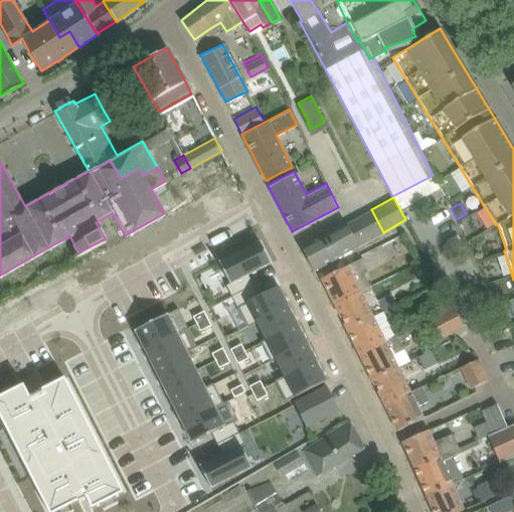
[(371,209),(346,223),(357,245),(383,232),(371,209)]
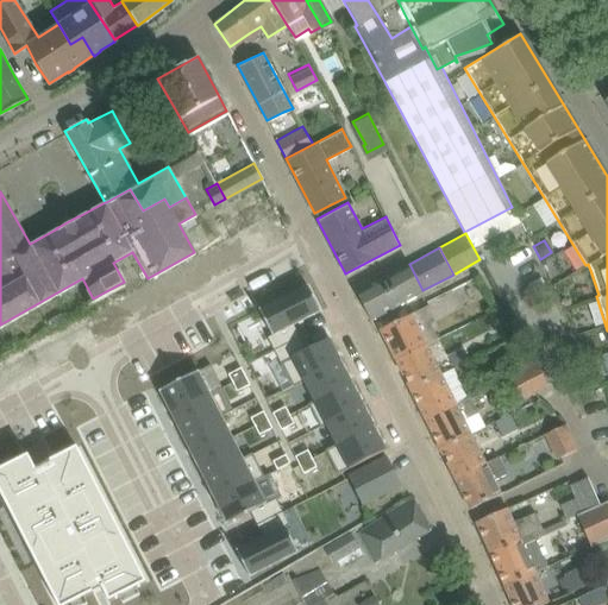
[(422,290),(409,264),(408,262),(355,290),(370,319),(422,290)]
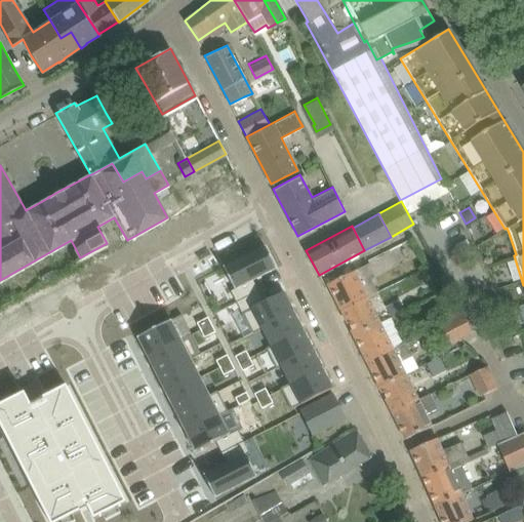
[(262,242),(220,264),(231,285),(228,286),(233,297),(255,286),(249,275),(273,263),(262,242)]
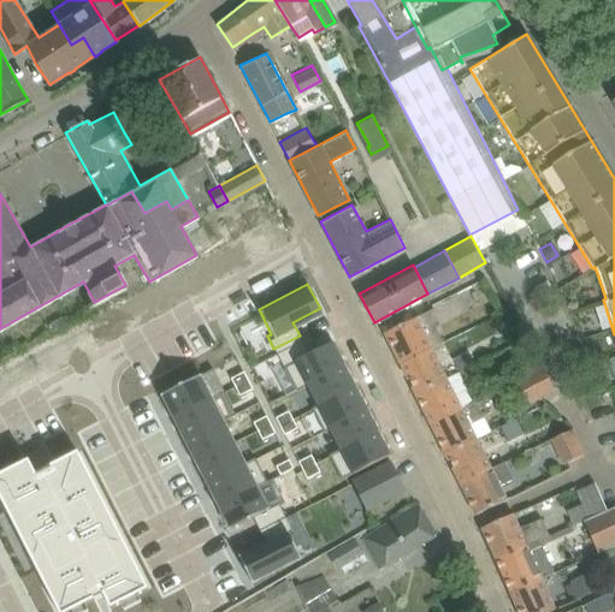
[(384,331),(400,362),(429,348),(442,342),(433,325),(421,332),(413,316),(384,331)]
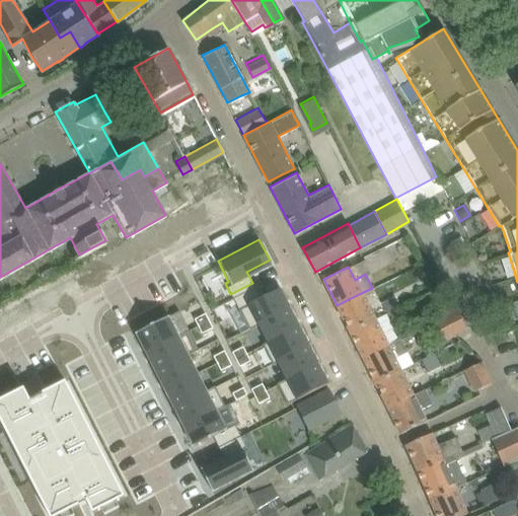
[(252,283),(230,294),(236,305),(244,300),(254,319),(287,302),(277,283),(257,293),(252,283)]
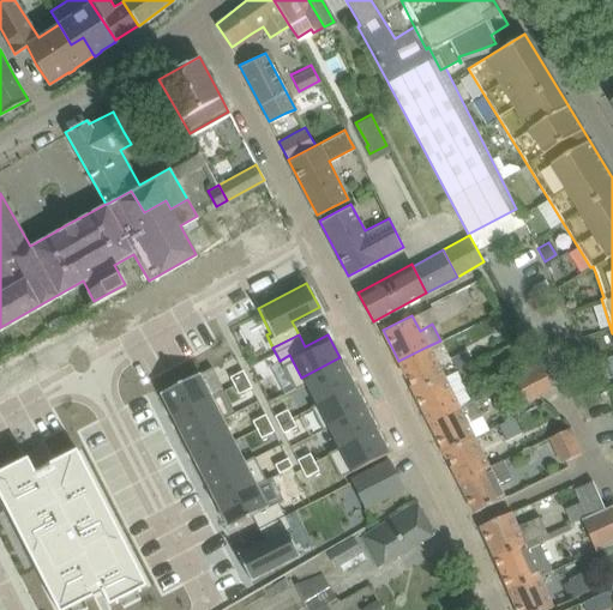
[(398,361),(413,391),(442,376),(457,369),(472,362),(466,349),(450,356),(451,358),(437,366),(427,346),(398,361)]
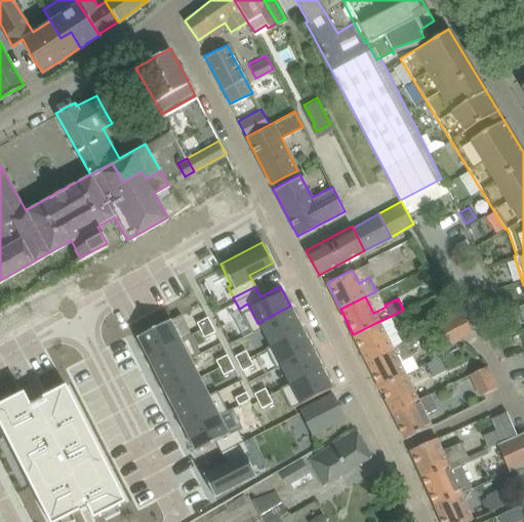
[(290,306),(257,323),(268,343),(301,325),(300,325),(295,315),(296,315),(291,306),(290,306)]
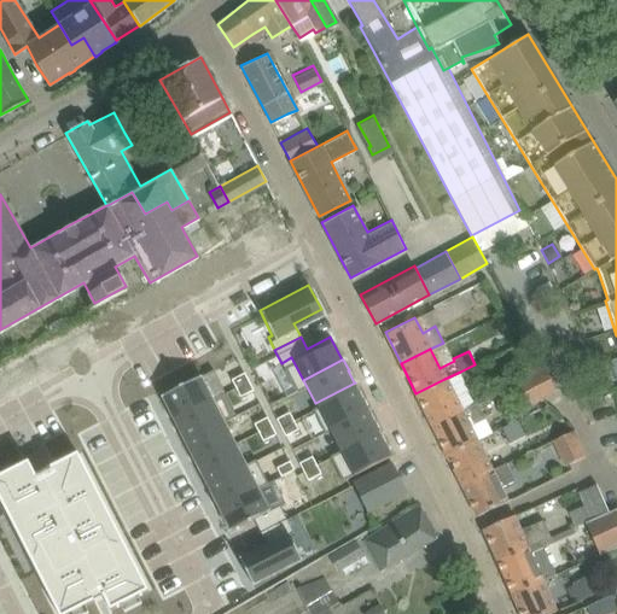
[(522,378),(535,372),(530,361),(517,367),(522,378)]
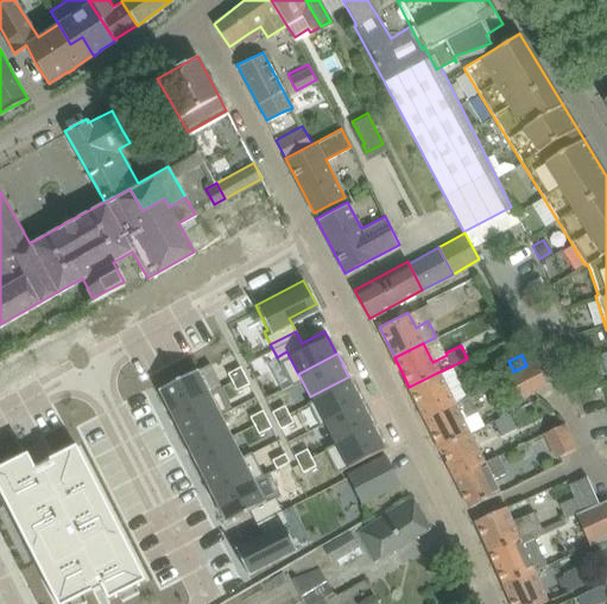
[(505,376),(516,398),(545,382),(535,361),(526,366),(513,372),(505,376)]
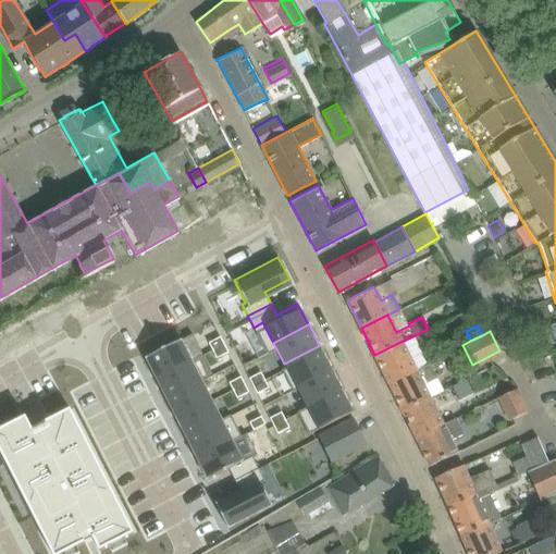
[(219,335),(207,341),(211,349),(222,343),(219,335)]
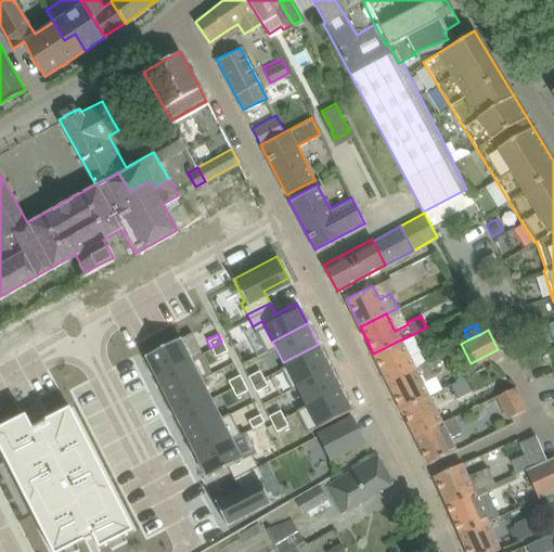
[(426,360),(413,334),(399,341),(373,354),(387,381),(412,367),(426,360)]
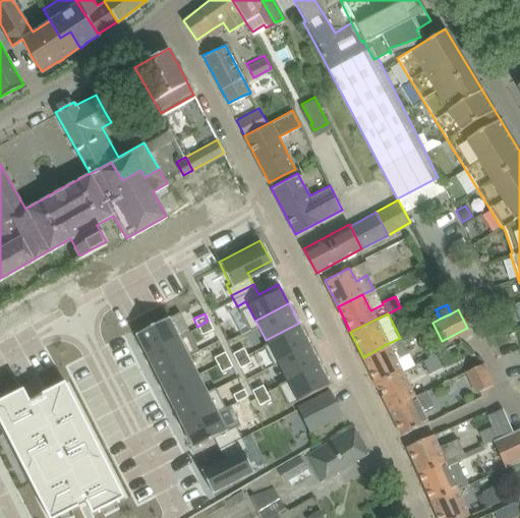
[(168,317),(135,334),(146,353),(178,336),(168,317)]
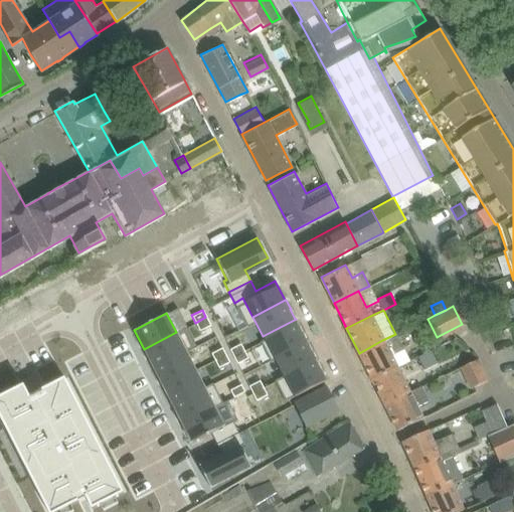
[(205,317),(195,323),(198,330),(209,324),(205,317)]
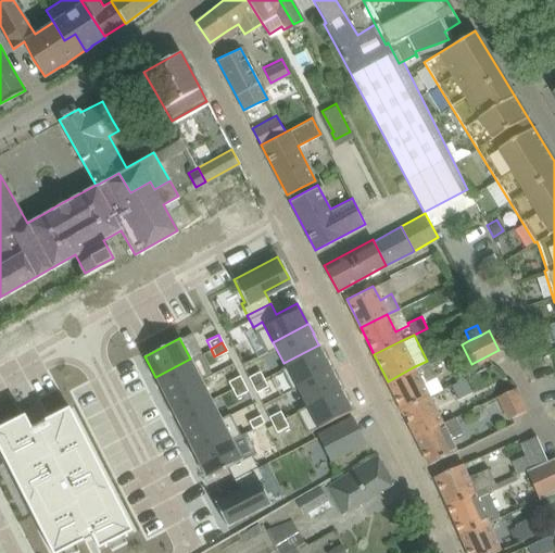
[(319,344),(284,363),(294,385),(330,366),(330,365),(329,365),(324,355),(325,354),(319,344)]
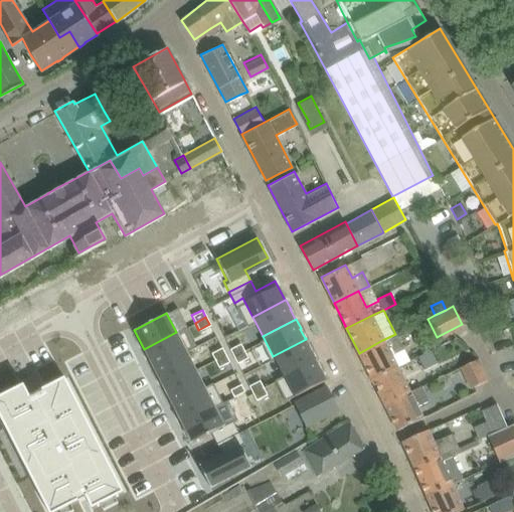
[(176,332),(144,349),(153,367),(185,351),(176,332)]
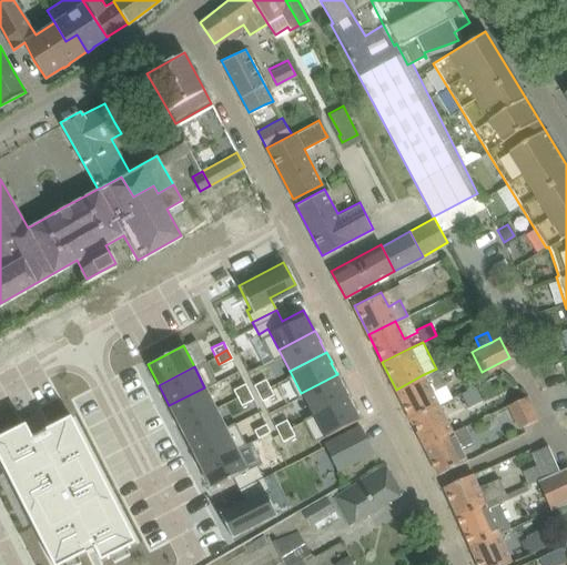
[(396,390),(409,417),(436,404),(429,391),(444,383),(436,369),(422,375),(396,390)]
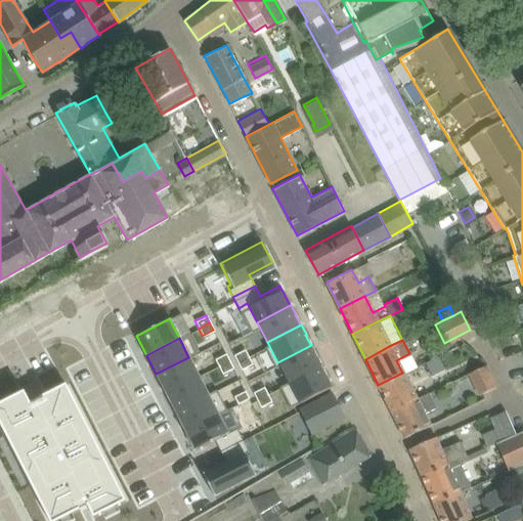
[(311,345),(277,362),(288,382),(321,364),(321,363),(320,364),(315,354),(316,353),(311,345)]
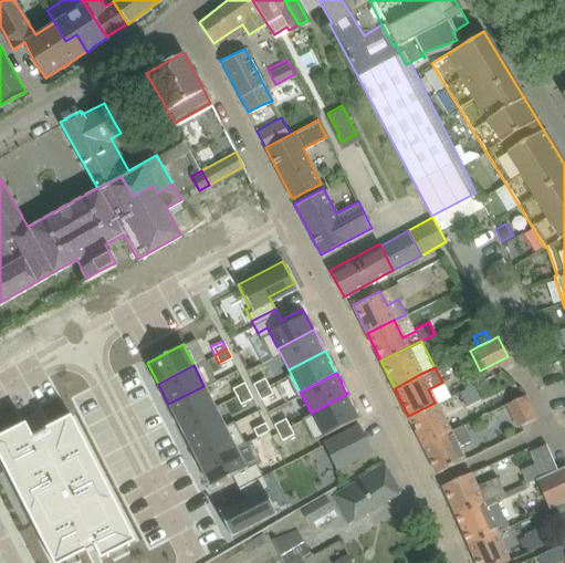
[(263,374),(251,381),(255,388),(267,382),(263,374)]
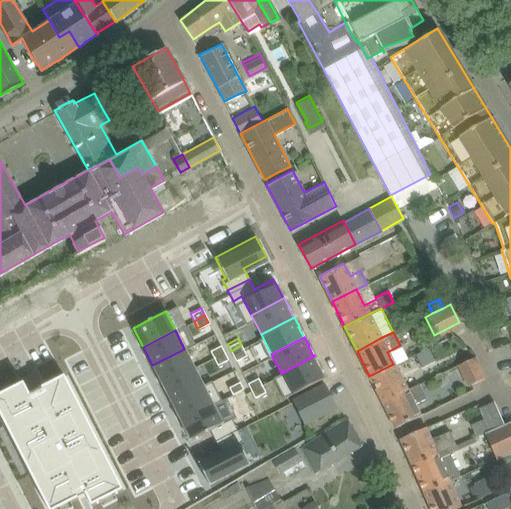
[(220,344),(209,350),(213,357),(223,351),(220,344)]
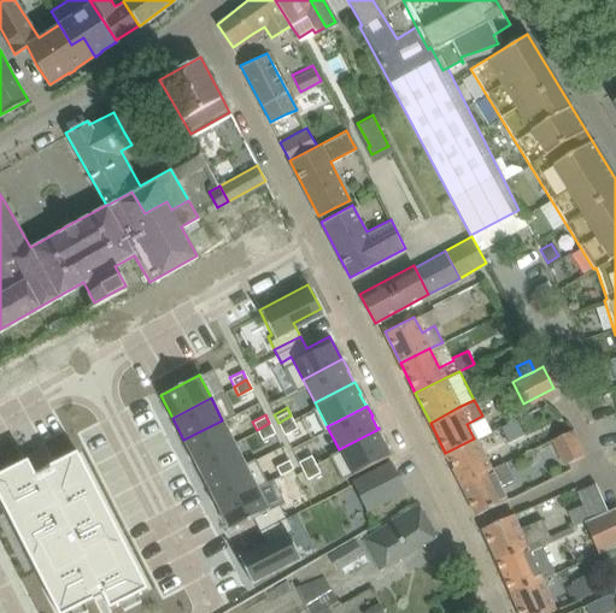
[(291,416),(279,423),(282,431),(295,424),(291,416)]
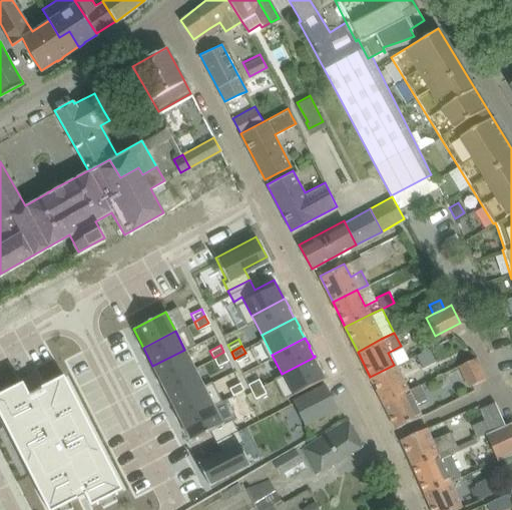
[(415,354),(421,367),(434,360),(427,347),(415,354)]
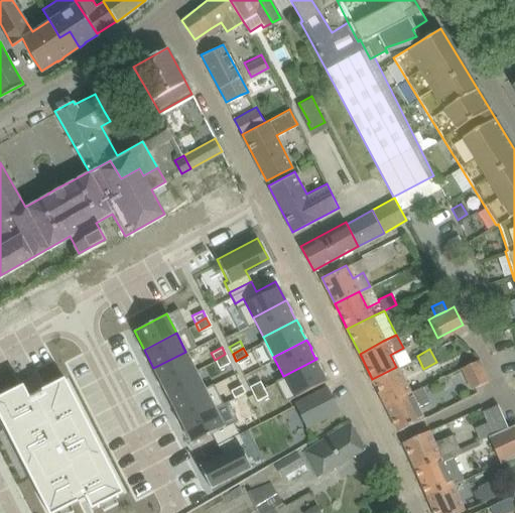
[(185,352),(153,368),(163,387),(196,370),(185,352)]
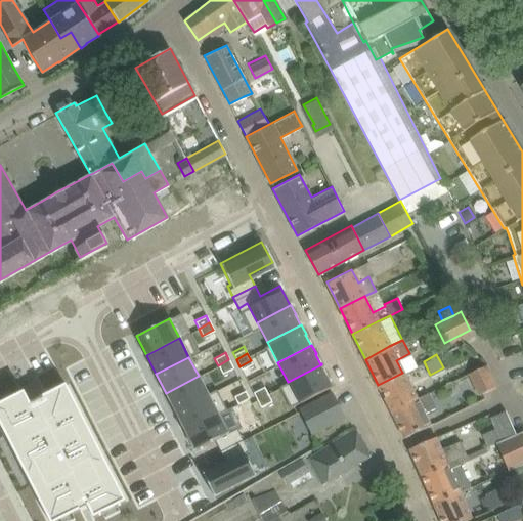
[(228,359),(218,365),(221,373),(232,367),(228,359)]
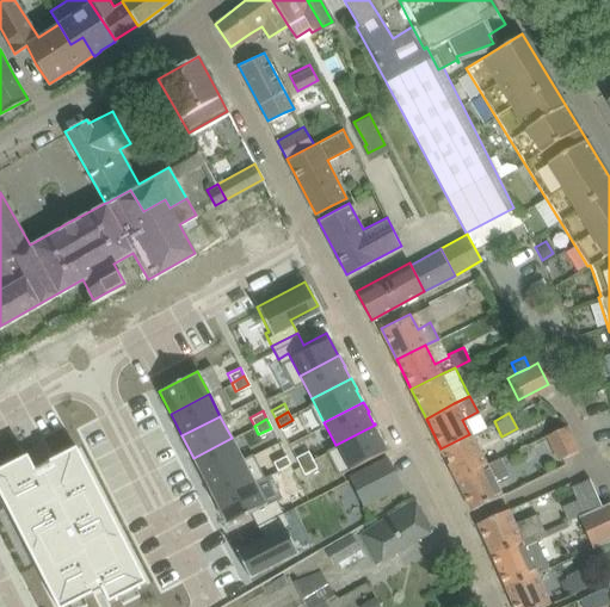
[(375,425),(336,445),(347,468),(386,447),(380,435),(381,435),(375,425)]
